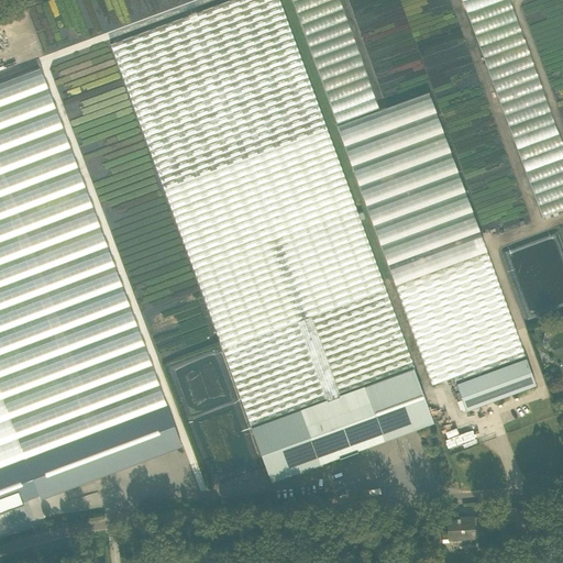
[(415,370),(328,130),(278,0),(231,0),(111,45),(165,189),(223,348),(253,429),(415,370)]
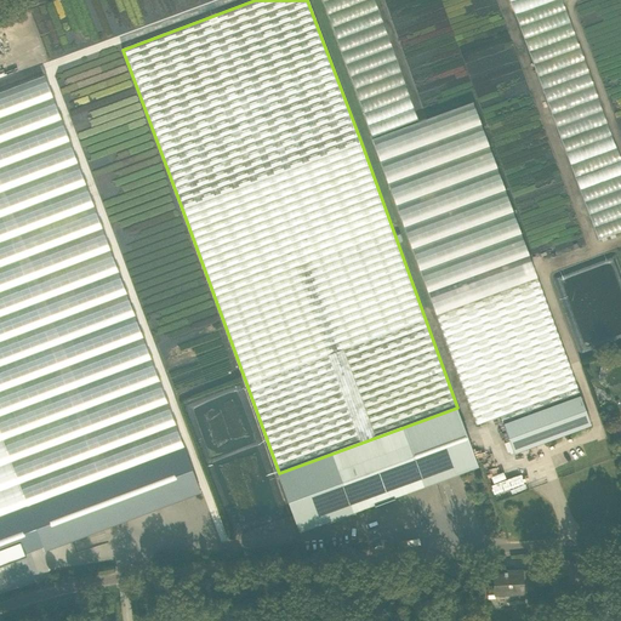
[(324,0),(370,136),(416,121),(376,0),(324,0)]
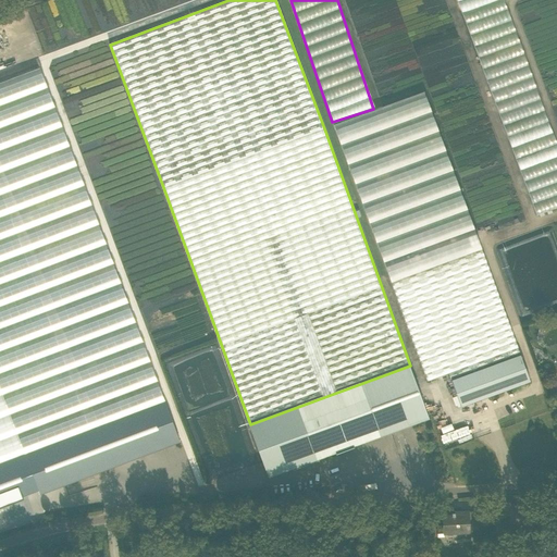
[(457,0),(474,54),(483,54),(489,53),(489,73),(533,214),(556,207),(556,150),(510,0),(457,0)]
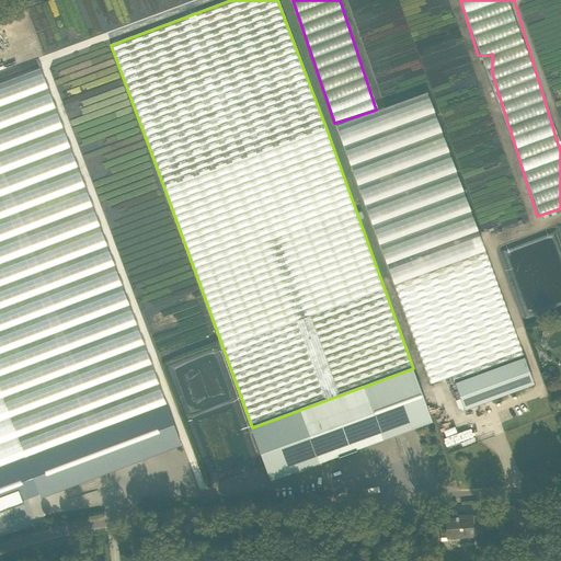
[(0,392),(24,457),(167,404),(41,69),(0,83),(0,392)]
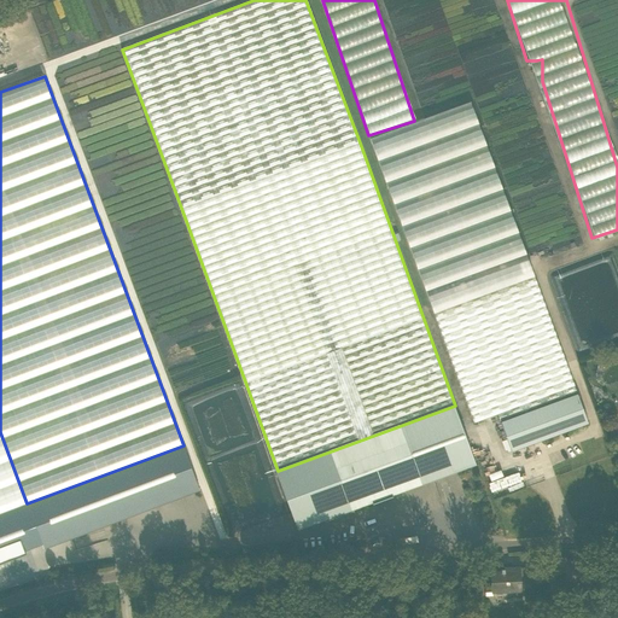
[(371,138),(435,313),(442,333),(474,423),(499,414),(502,421),(520,415),(578,394),(471,103),(371,138)]
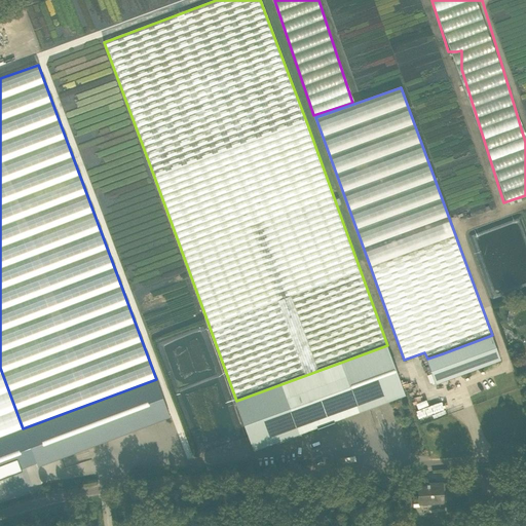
[(501,361),(492,335),(443,353),(452,378),(501,361)]
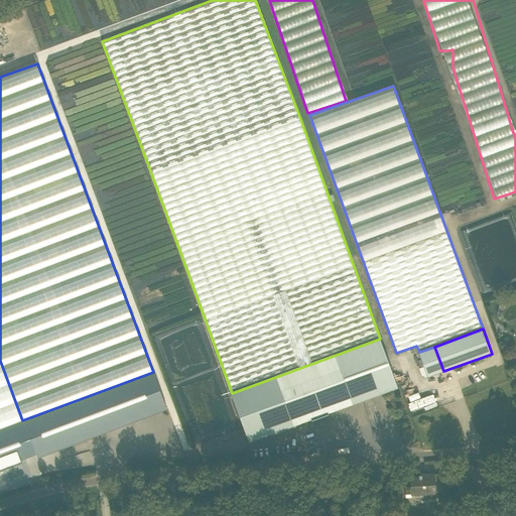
[(295,425),(352,404),(398,387),(380,339),(232,393),(250,441),(272,433),(273,434),(295,426),(295,425)]
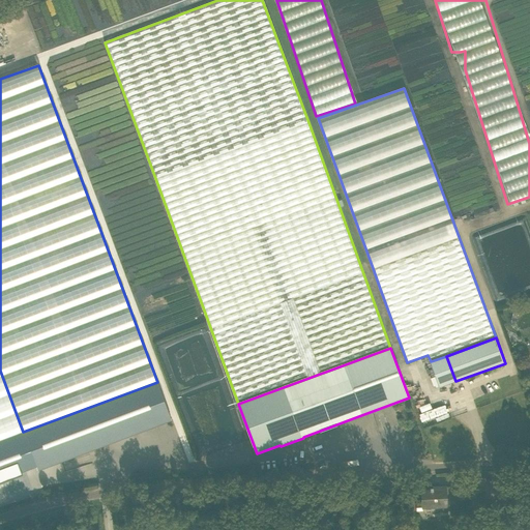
[(157,382),(23,432),(37,471),(172,421),(157,382)]
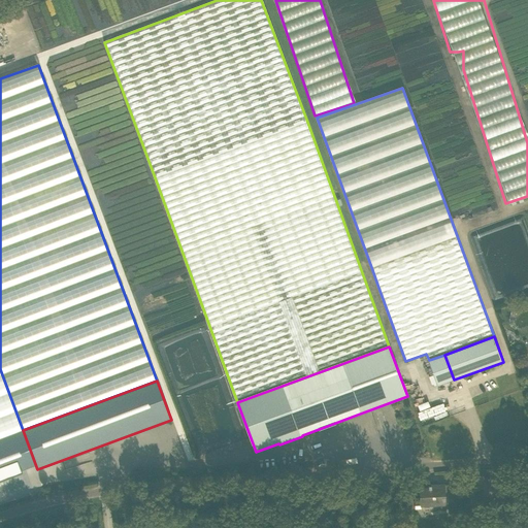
[(421,499),(414,499),(415,509),(422,508),(422,506),(431,506),(431,501),(446,500),(446,497),(454,497),(453,485),(427,487),(427,489),(420,490),(421,499)]
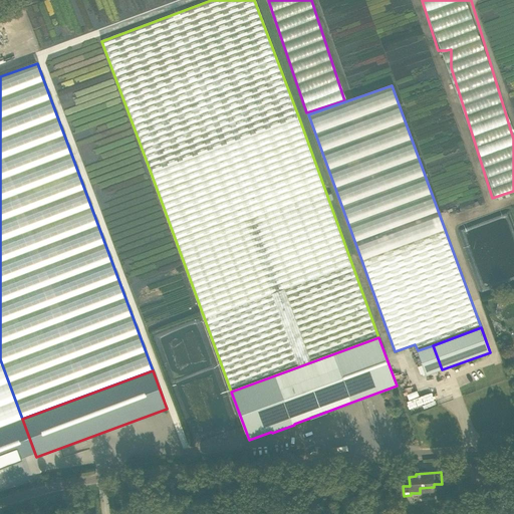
[(461,476),(458,488),(465,490),(469,478),(461,476)]
